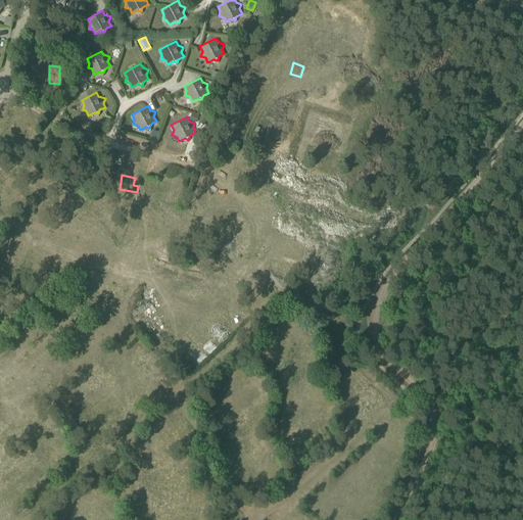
[(158,271),(155,281),(167,284),(169,274),(158,271)]
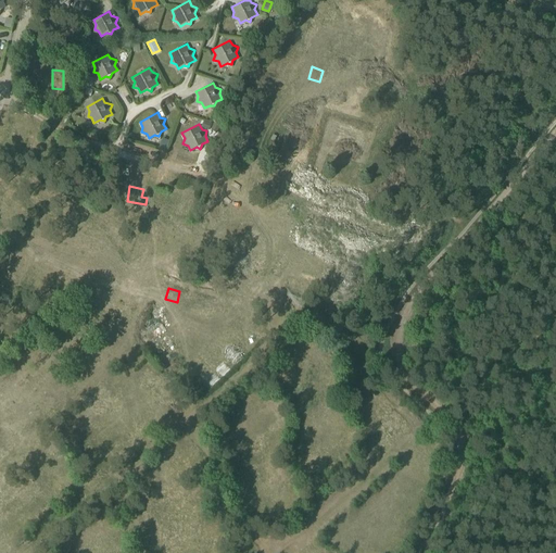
[(196,297),(192,308),(203,312),(206,301),(196,297)]
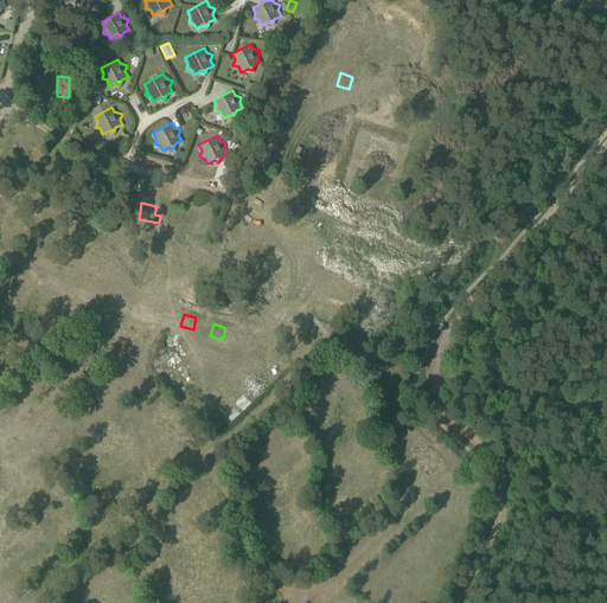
[(237,331),(232,347),(243,350),(248,333),(237,331)]
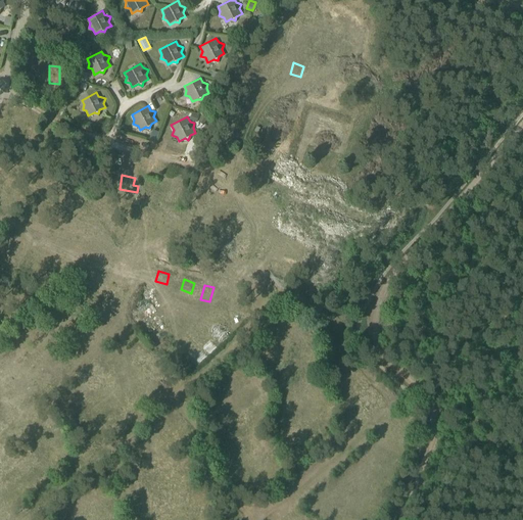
[(225,291),(219,303),(230,309),(235,295),(225,291)]
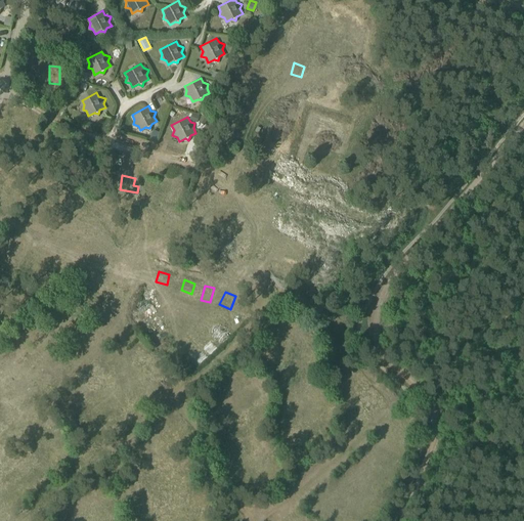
[(0,300),(0,319),(4,323),(13,313),(0,301),(0,300)]
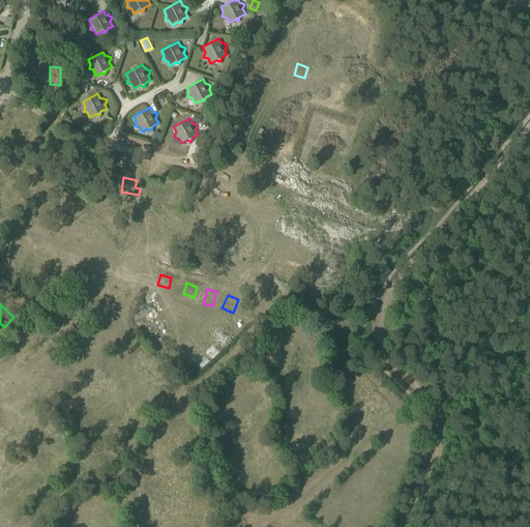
[(212,349),(215,346),(219,350),(228,343),(218,332),(207,344),(212,349)]
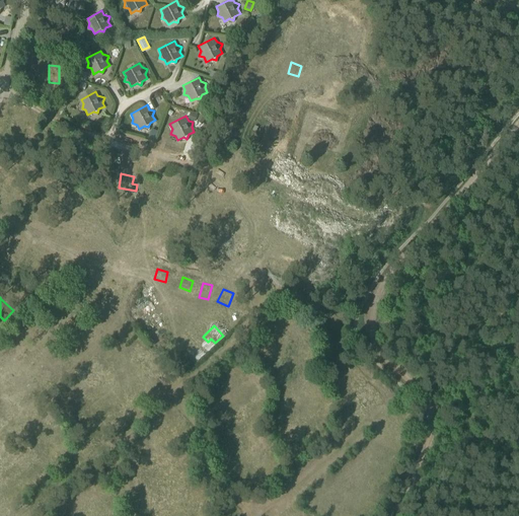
[(158,328),(151,336),(155,341),(163,335),(158,328)]
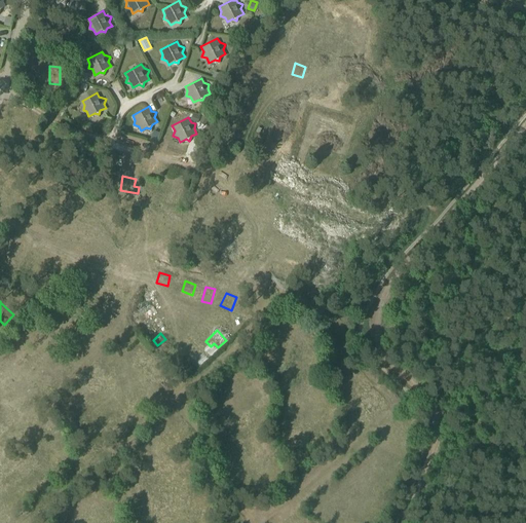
[(136,346),(139,356),(147,352),(144,343),(136,346)]
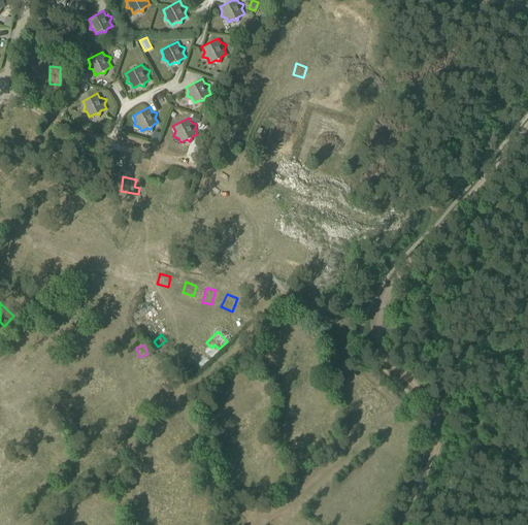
[(152,384),(147,394),(156,397),(160,387),(152,384)]
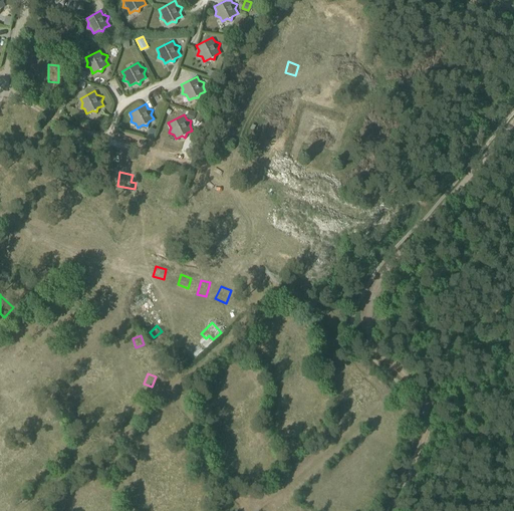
[(254,391),(263,389),(262,381),(252,384),(254,391)]
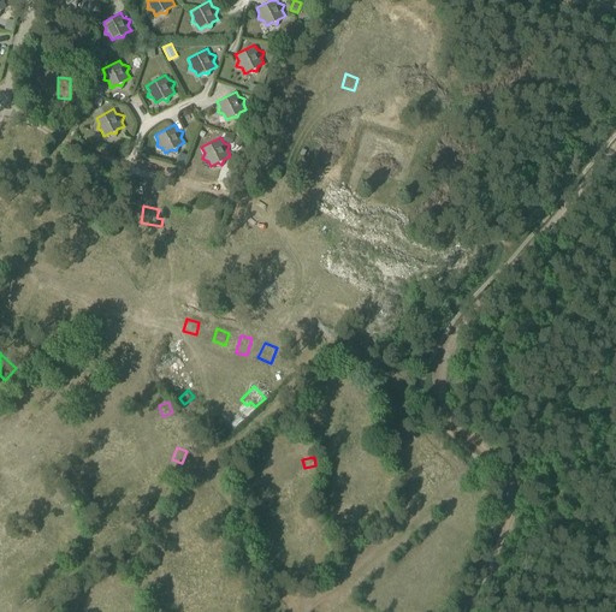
[(7,501),(22,515),(29,506),(15,493),(7,501)]
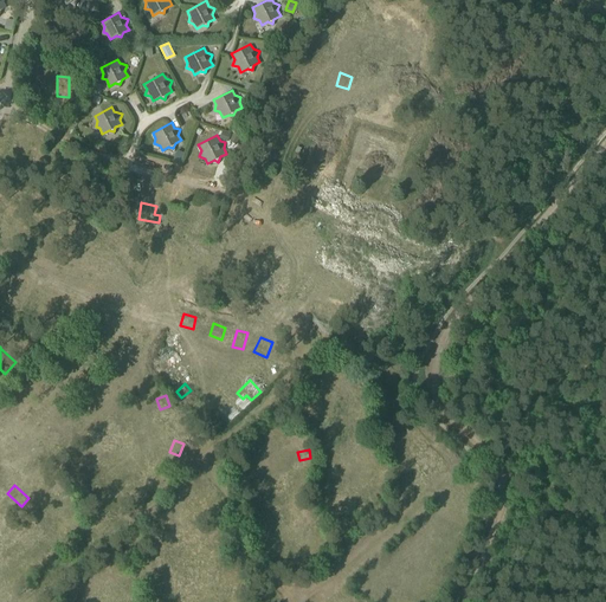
[(60,528),(51,538),(60,545),(69,535),(60,528)]
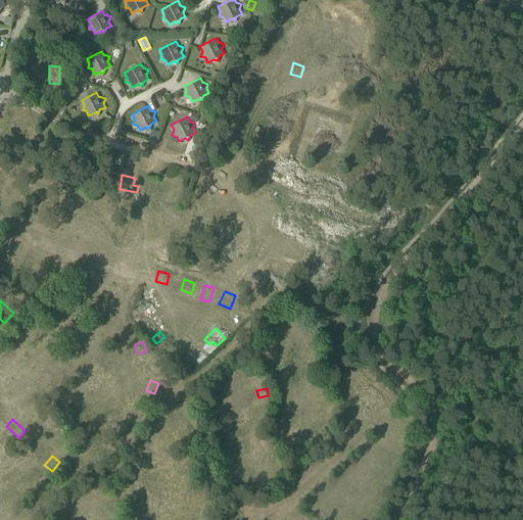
[(36,468),(28,476),(35,484),(44,477),(36,468)]
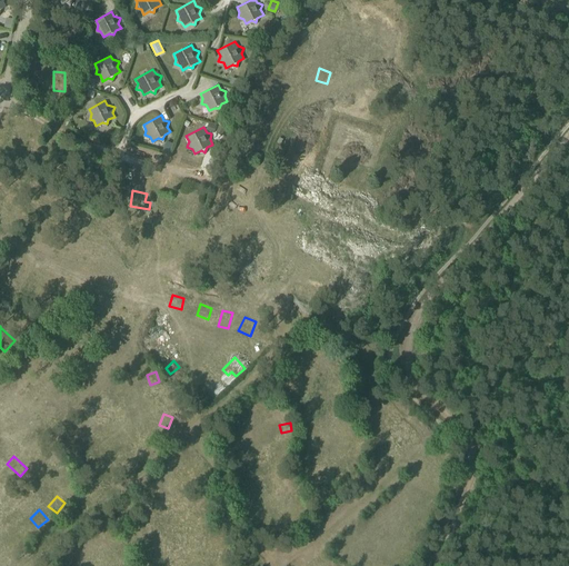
[(179,515),(168,517),(170,528),(181,527),(179,515)]
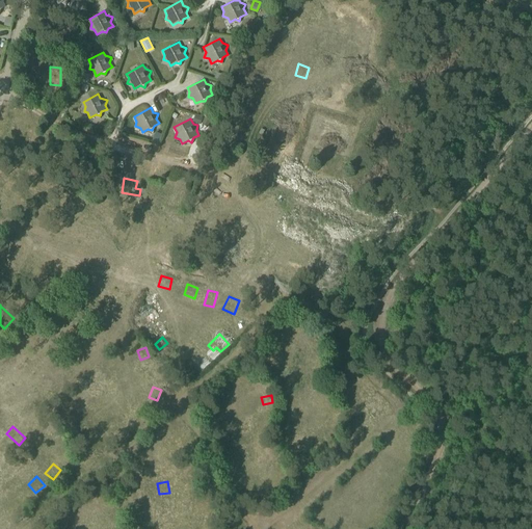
[(14,494),(7,502),(18,510),(24,503),(14,494)]
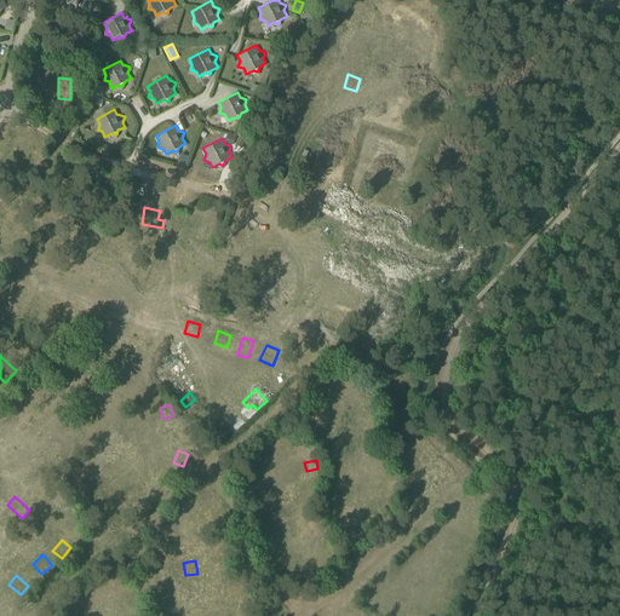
[(121,594),(131,589),(126,581),(116,586),(121,594)]
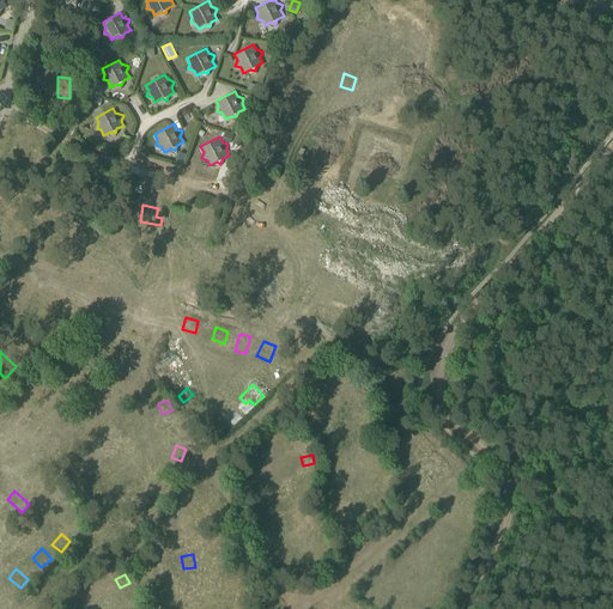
[(138,595),(126,600),(129,608),(133,608),(143,606),(138,595)]
